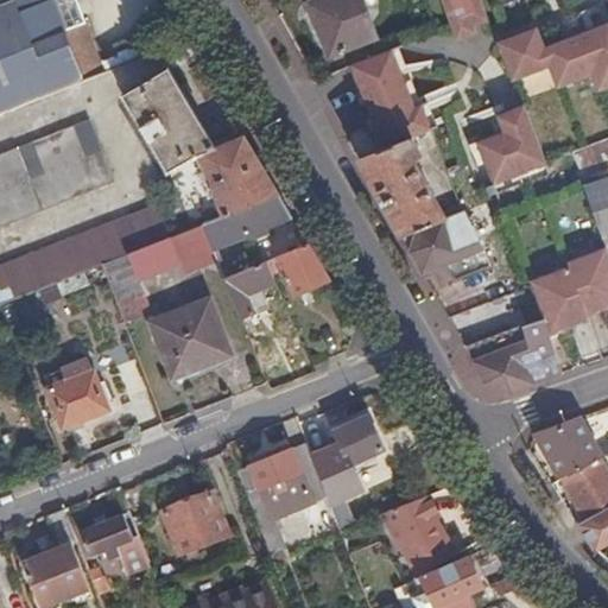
[(0,112),(96,74),(77,25),(86,21),(76,0),(10,0),(11,1),(0,5),(0,112)]
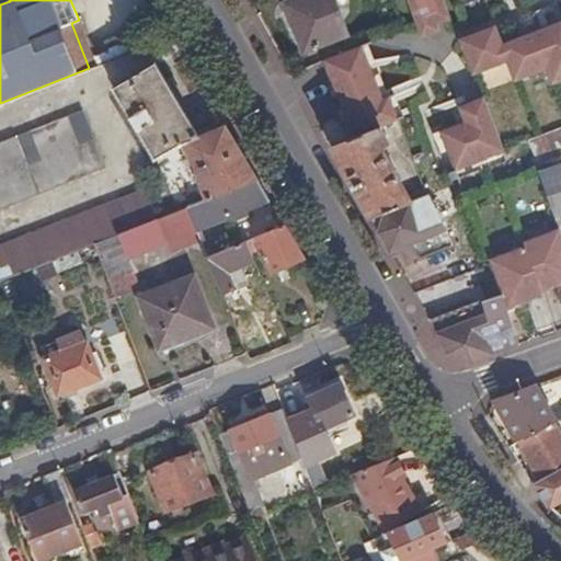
[(172,36),(155,0),(149,0),(163,31),(93,58),(79,20),(71,23),(89,68),(172,36)]
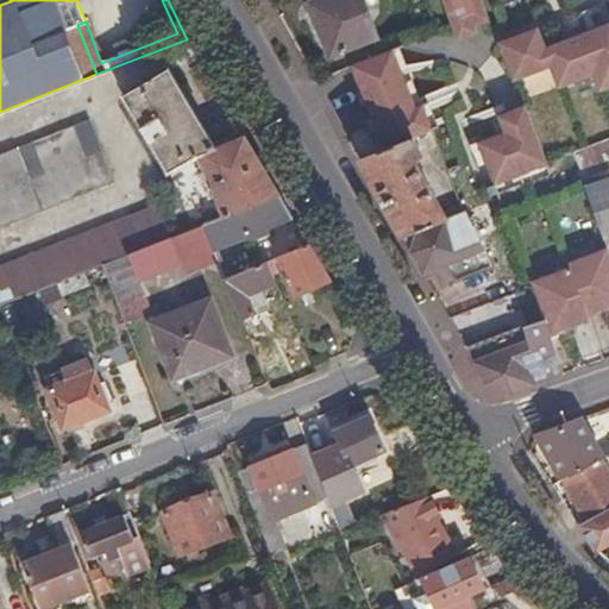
[(380,37),(364,0),(319,0),(311,4),(331,55),(380,37)]
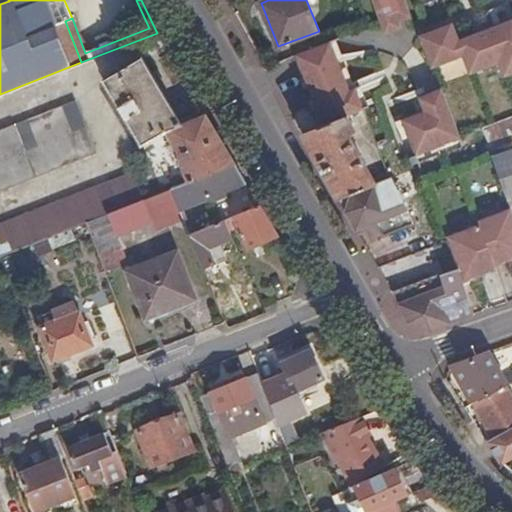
[(413,0),(380,0),(392,31),(409,25),(406,18),(419,13),(413,0)]
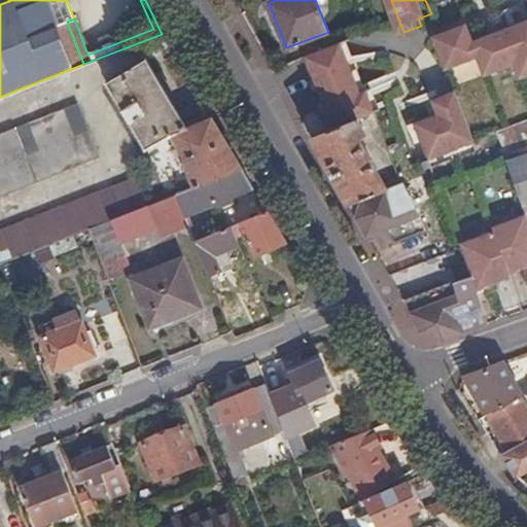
[(464,20),(430,31),(442,63),(475,51),(483,74),(512,64),(517,78),(526,74),(526,18),(526,16),(470,36),(464,20)]
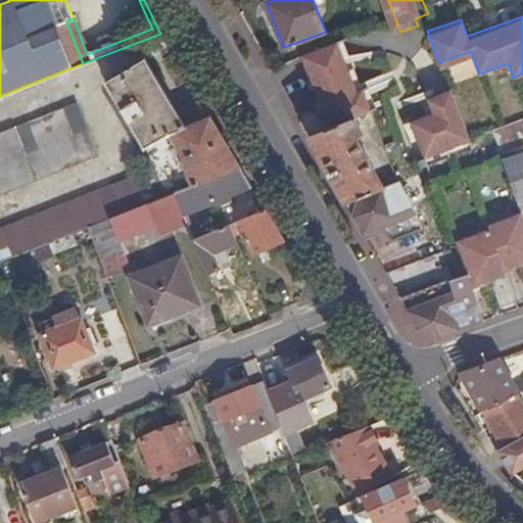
[(340,41),(299,56),(329,128),(310,135),(344,199),(380,188),(357,136),(374,128),(340,41)]
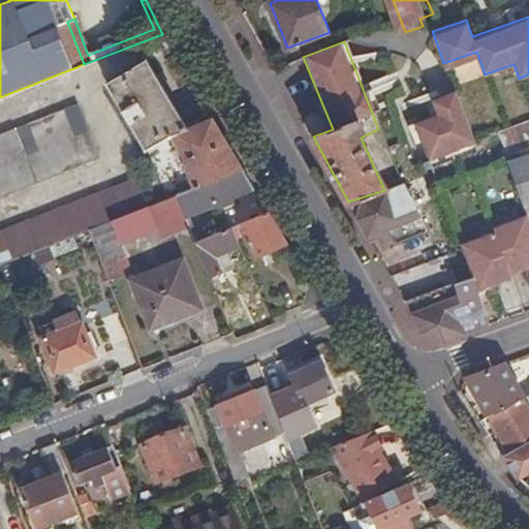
[(242,170),(213,120),(188,130),(146,61),(106,85),(146,150),(172,135),(193,190),(242,170)]
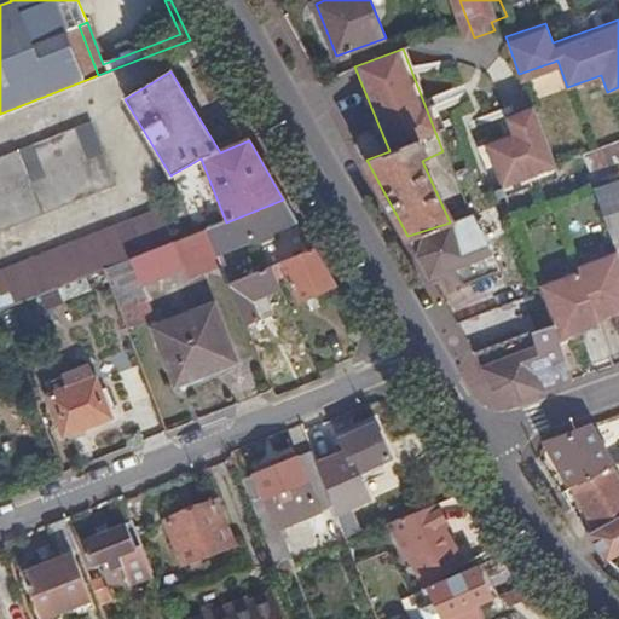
[(513,137),(487,146),(503,190),(557,168),(534,106),(505,117),(513,137)]
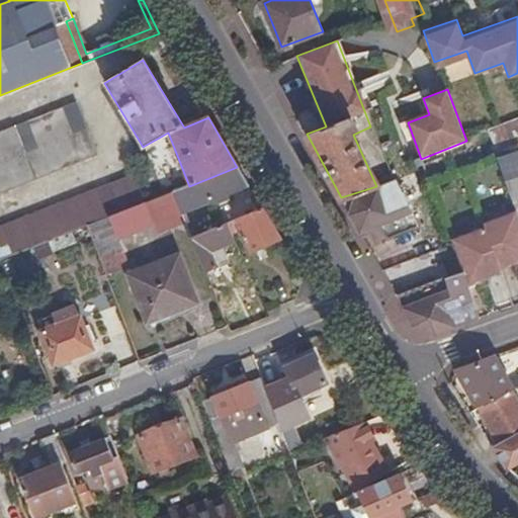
[(0,134),(0,193),(95,155),(75,105),(0,134)]
